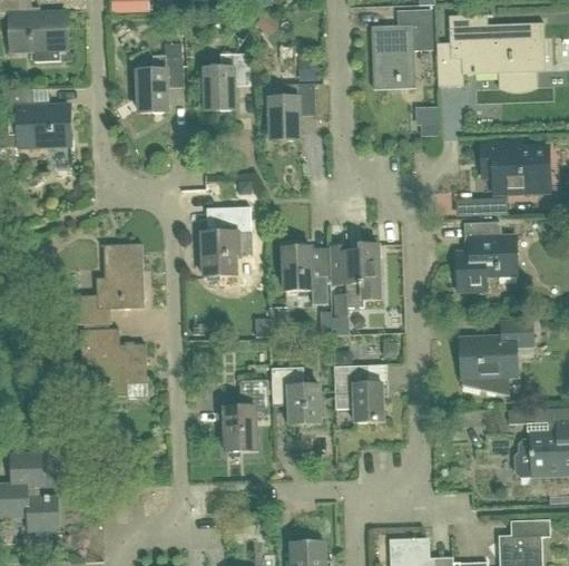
[(111,0),(113,11),(131,10),(130,0),(111,0)]
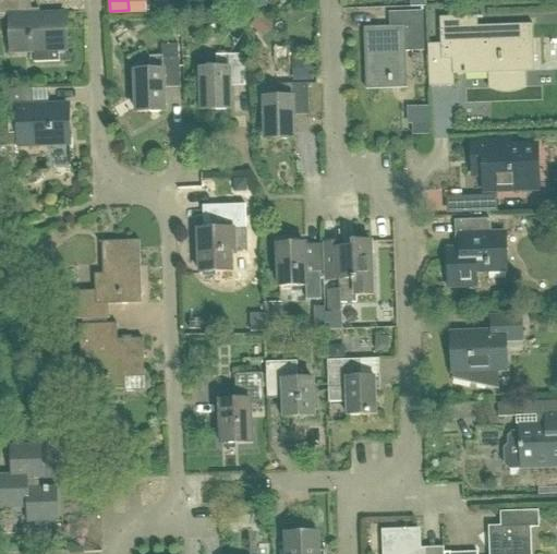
[(65,47),(64,10),(9,12),(11,49),(34,48),(34,59),(59,58),(59,47),(65,47)]
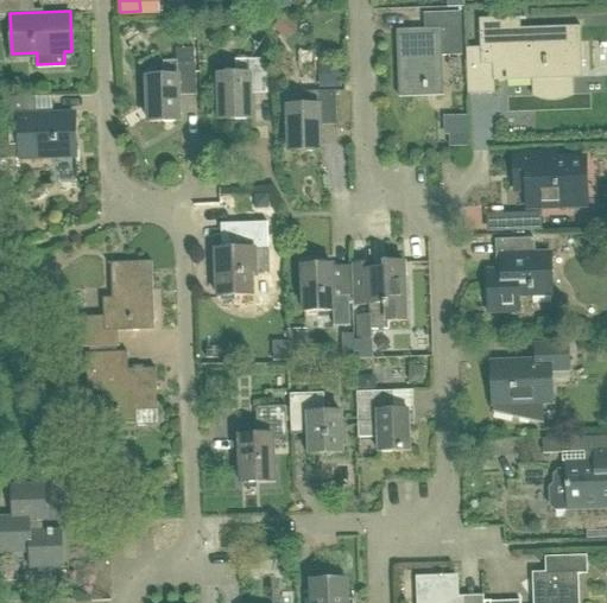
[(398,94),(442,91),(440,52),(460,51),(459,11),(431,11),(431,27),(396,29),(398,94)]
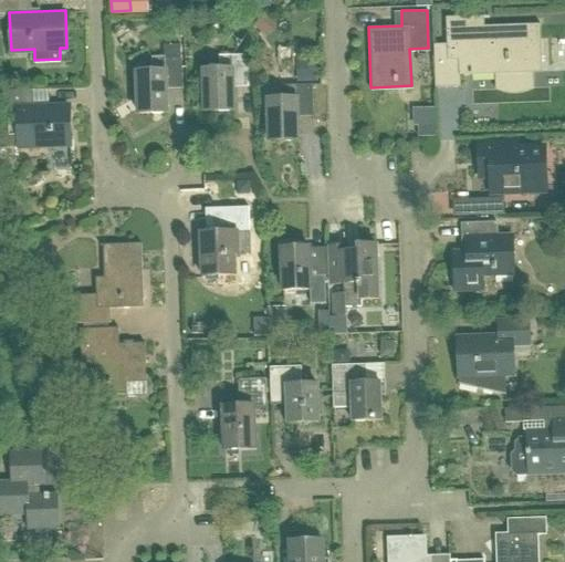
[(265,11),(254,23),(269,35),(279,23),(265,11)]
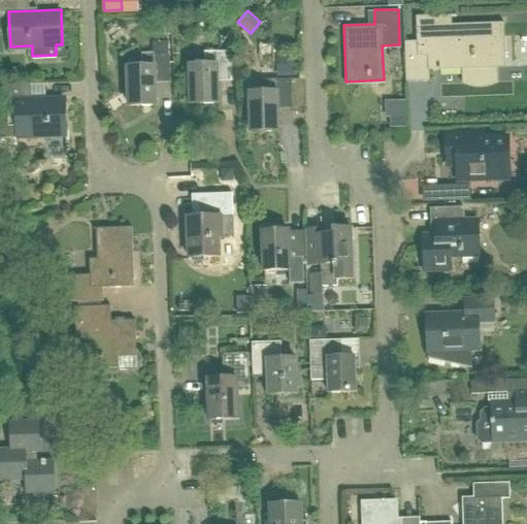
[(451,23),(451,12),(415,14),(415,24),(416,39),(402,39),(404,78),(428,77),(428,68),(439,68),(438,66),(461,65),(462,80),(467,84),(473,85),(481,86),(488,84),(493,83),(497,79),(497,66),(504,65),(503,21),(451,23)]
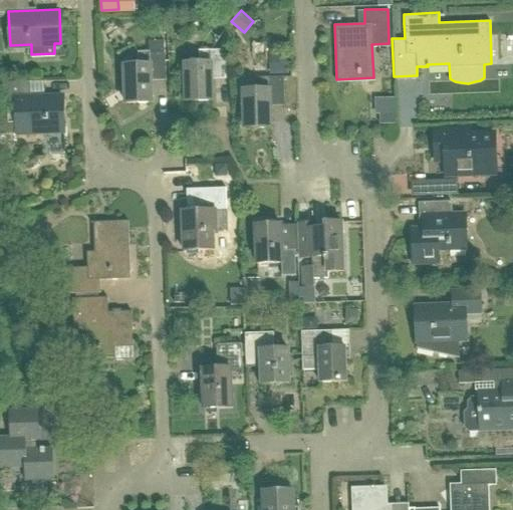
[(125,101),(153,100),(152,73),(165,72),(164,39),(149,39),(149,50),(138,50),(139,63),(124,63),(125,101)]
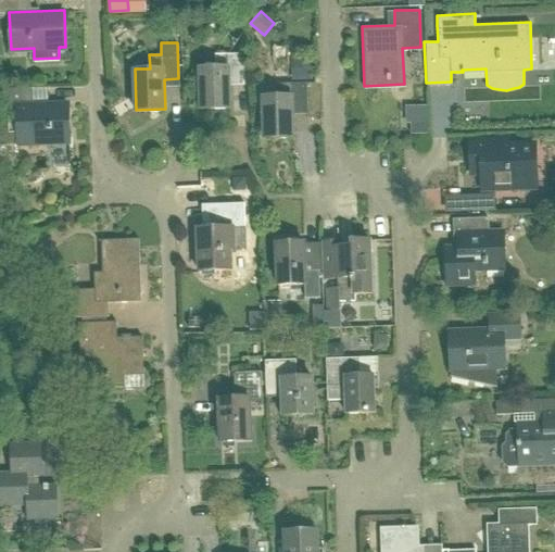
[(201,108),(229,107),(229,84),(244,83),(243,52),(215,53),(215,67),(200,67),(201,108)]
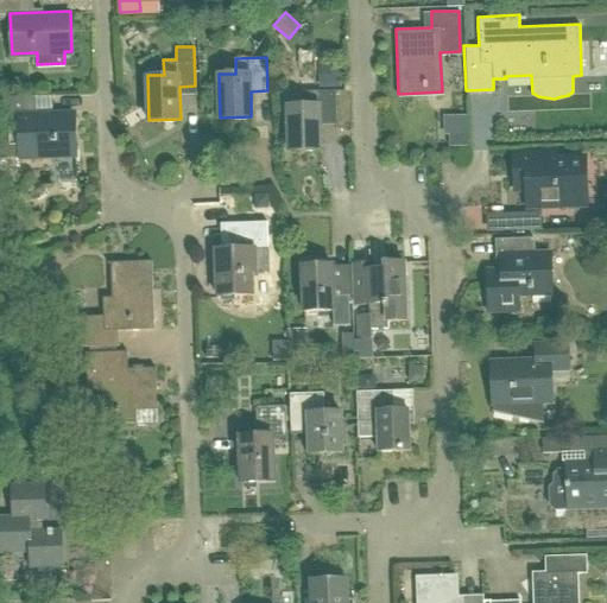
[(290,148),(321,147),(320,116),(336,115),(335,88),(305,89),(305,105),(288,105),(290,148)]
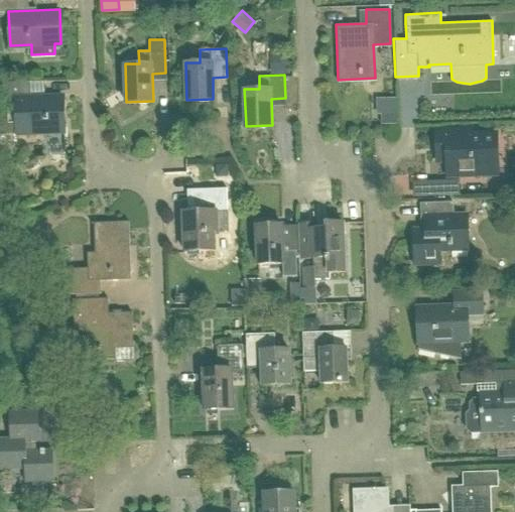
[(62,95),(27,96),(27,80),(0,80),(0,133),(63,130),(62,95)]
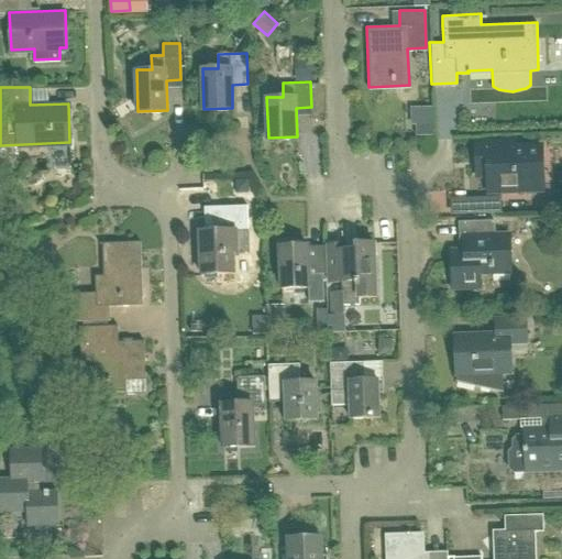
[(416,122),(417,134),(434,134),(433,121),(416,122)]
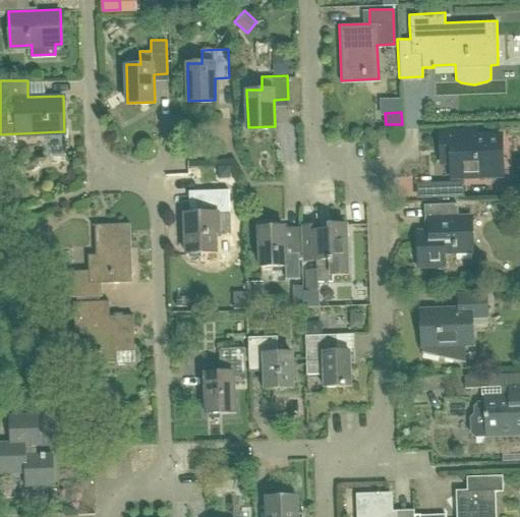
[(475,135),(475,128),(440,130),(440,145),(450,145),(452,175),(502,173),(500,134),(475,135)]
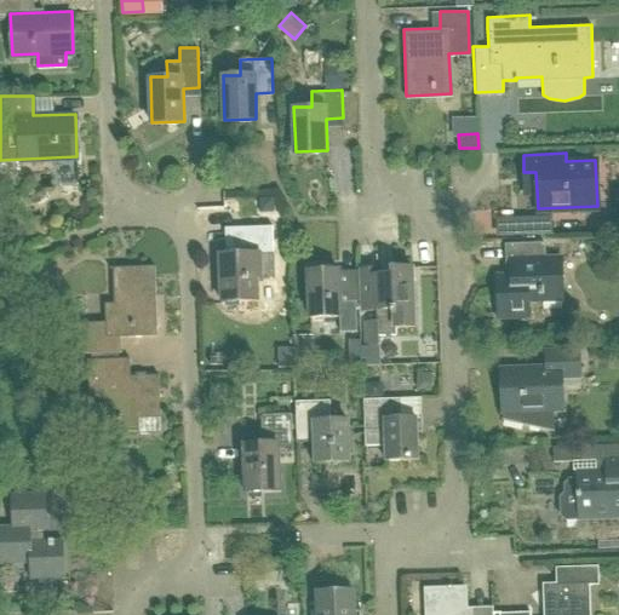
[(275,191),(261,193),(261,208),(275,207),(275,191)]
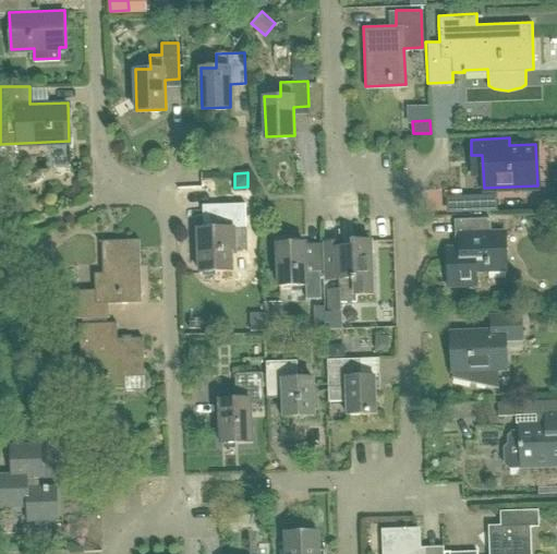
[(468,209),(496,209),(496,193),(467,194),(468,209)]
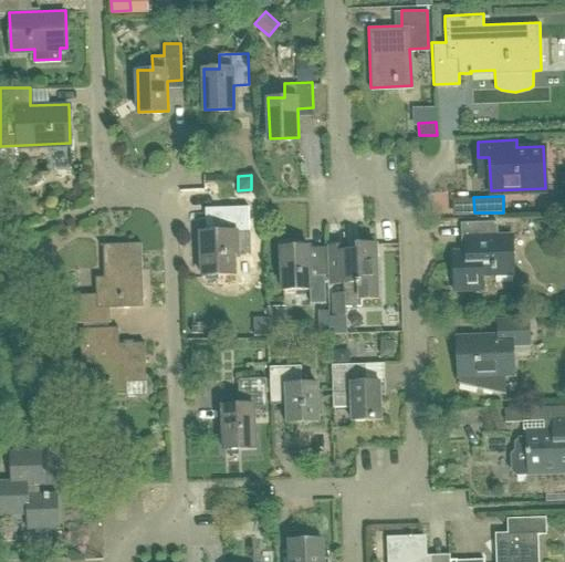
[(202,273),(234,272),(234,253),(238,252),(237,237),(250,237),(249,205),(220,206),(221,230),(200,230),(202,273)]
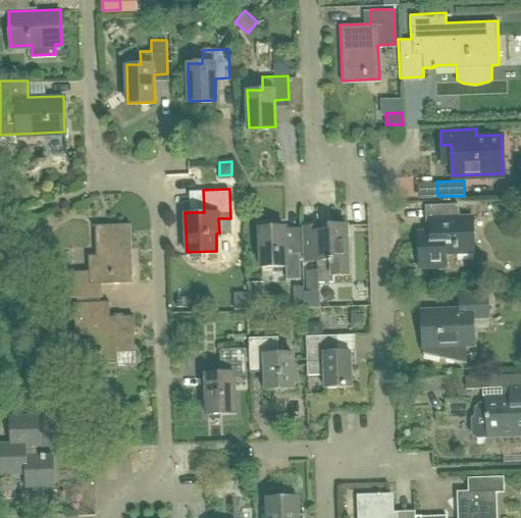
[(459,215),(458,203),(424,204),(424,205),(428,205),(429,229),(417,229),(418,266),(444,265),(443,247),(453,247),(453,252),(473,251),(471,214),(459,215)]
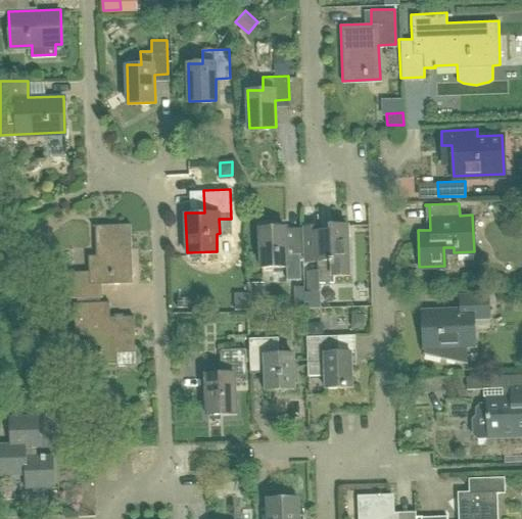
[(102,282),(132,281),(130,223),(96,224),(97,253),(88,253),(88,270),(63,271),(64,296),(102,295),(102,282)]
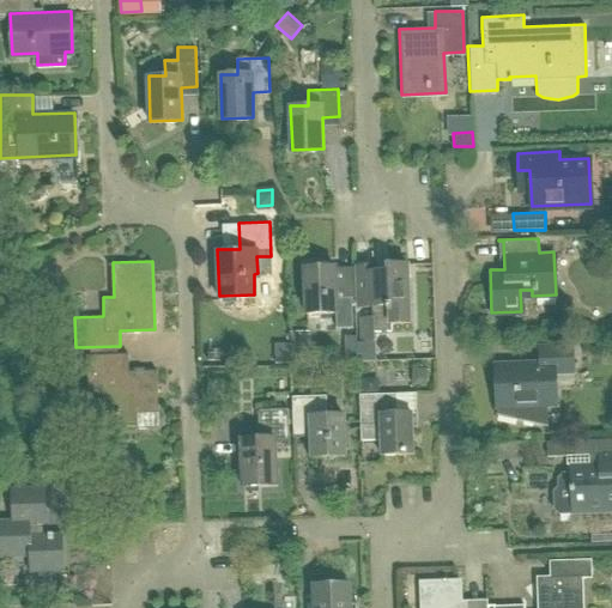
[(410,321),(407,262),(388,263),(388,269),(373,271),(371,263),(357,265),(358,304),(361,340),(374,339),(374,329),(391,328),(389,321),(410,321)]
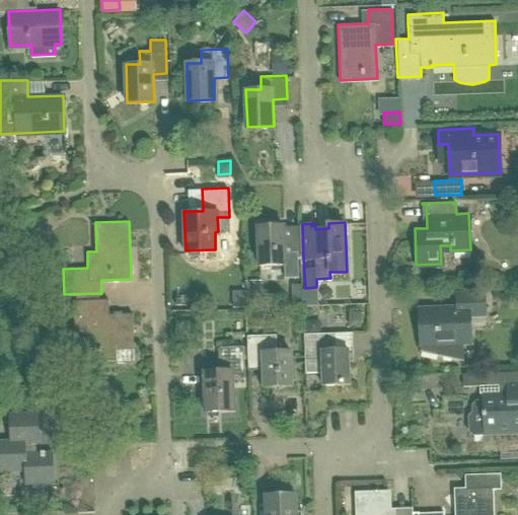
[(286,250),(285,224),(257,225),(259,264),(285,263),(286,275),(298,275),(298,250),(286,250)]
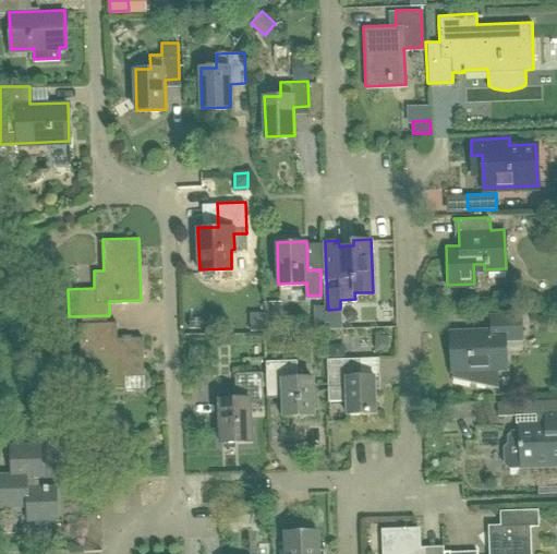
[(498,387),(498,386),(494,385),(493,369),(506,369),(505,339),(521,339),(520,312),(489,313),(491,328),(449,329),(450,375),(450,376),(498,387)]
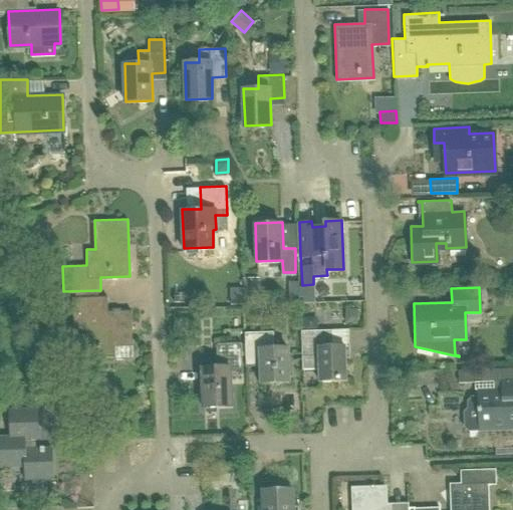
[(108,309),(107,295),(72,296),(74,327),(87,327),(87,346),(97,345),(98,355),(133,354),(131,309),(108,309)]
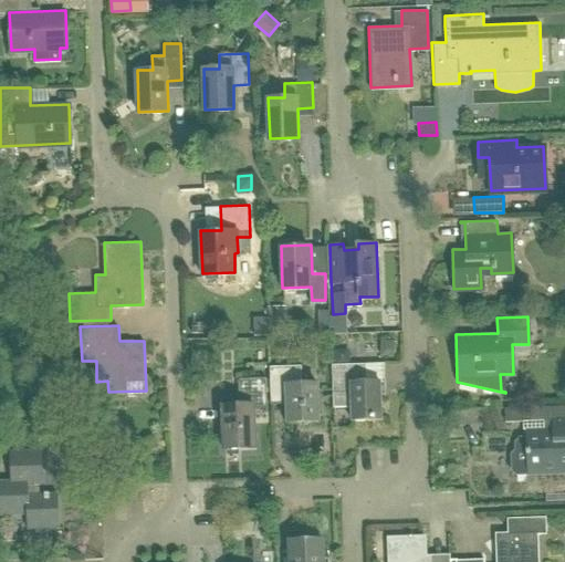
[(361,382),(359,363),(332,363),(334,405),(352,405),(352,419),(382,418),(380,381),(361,382)]
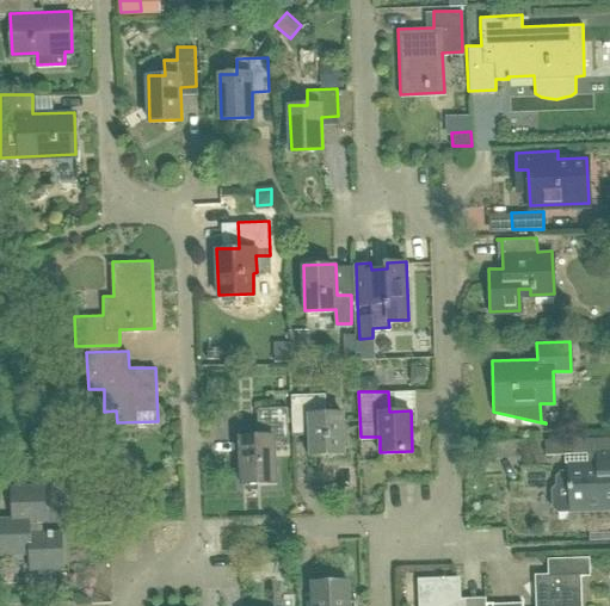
[(326,413),(326,393),(290,394),(291,426),(310,426),(312,455),(344,453),(343,412),(326,413)]
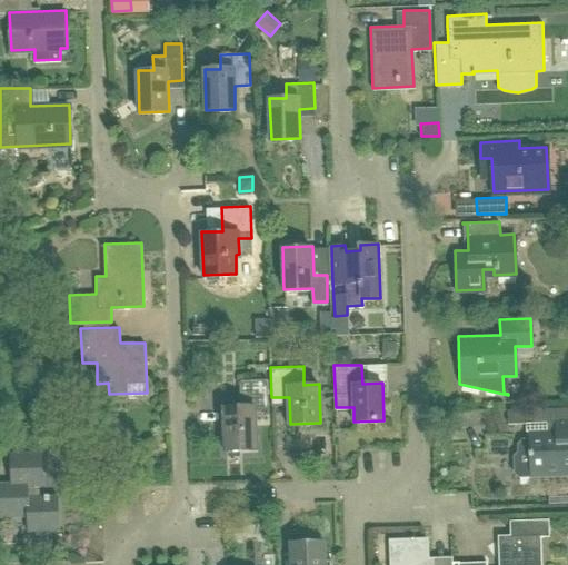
[(226,450),(257,449),(256,414),(268,414),(268,378),(240,379),(240,405),(225,406),(226,450)]
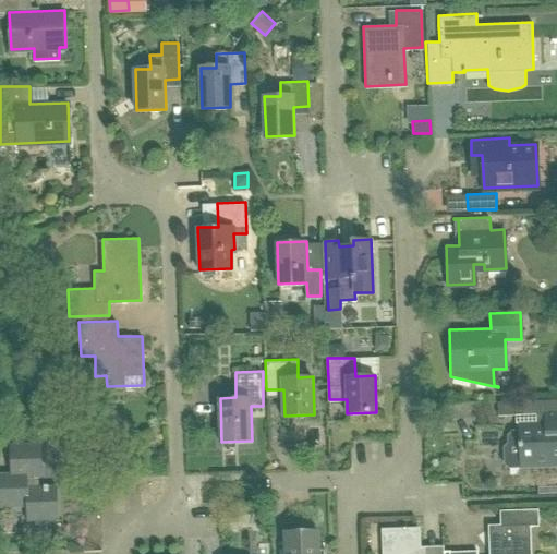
[(556,397),(542,398),(518,399),(495,400),(496,414),(518,413),(533,412),(534,421),(516,422),(517,430),(510,430),(506,434),(506,441),(503,446),(503,461),(508,466),(556,464),(556,397)]
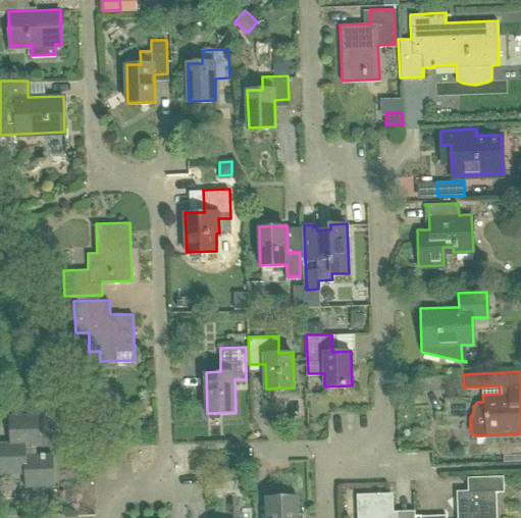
[(39,453),(38,412),(10,413),(10,441),(0,441),(0,473),(24,473),(25,486),(54,485),(52,452),(39,453)]
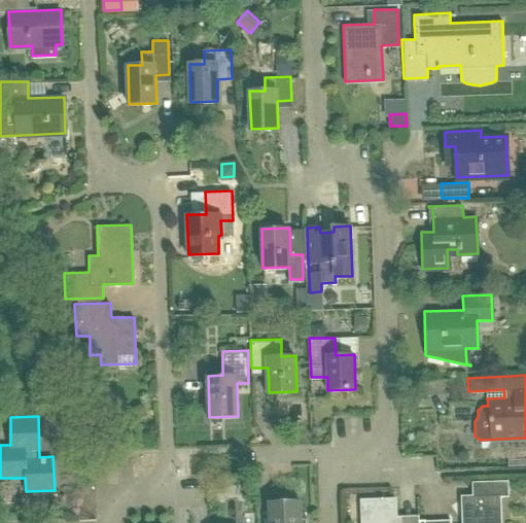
[(448,522),(449,518),(423,519),(423,522),(499,522),(498,495),(509,495),(507,480),(470,481),(471,494),(460,495),(460,522),(448,522)]
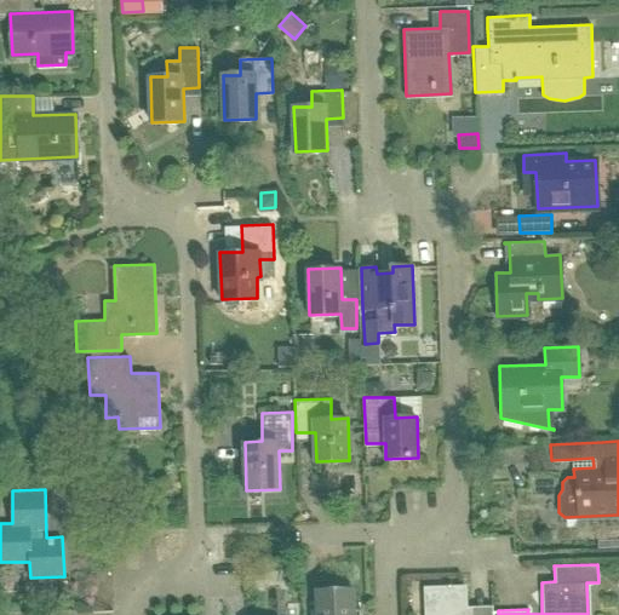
[(465,614),(464,585),(424,587),(424,614),(465,614)]
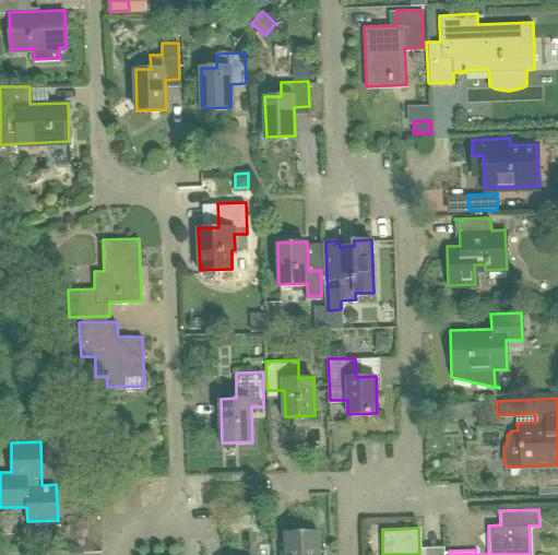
[(319,551),(318,533),(286,534),(286,554),(323,554),(323,551),(319,551)]
